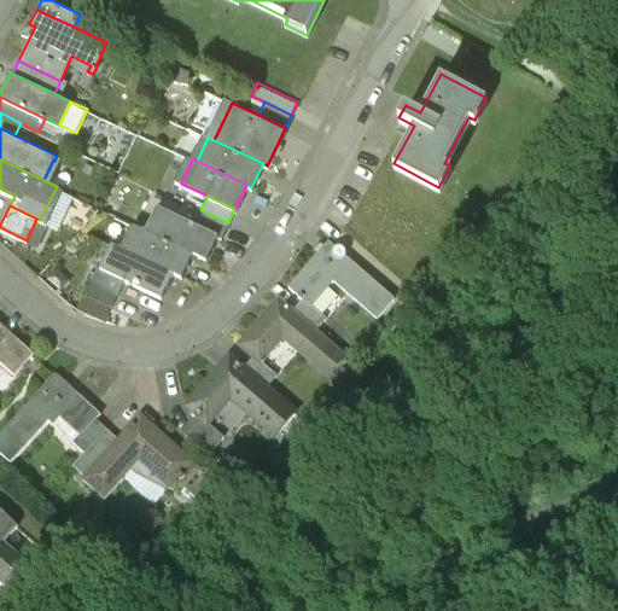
[(196,222),(164,208),(152,232),(192,251),(205,257),(217,233),(196,222)]
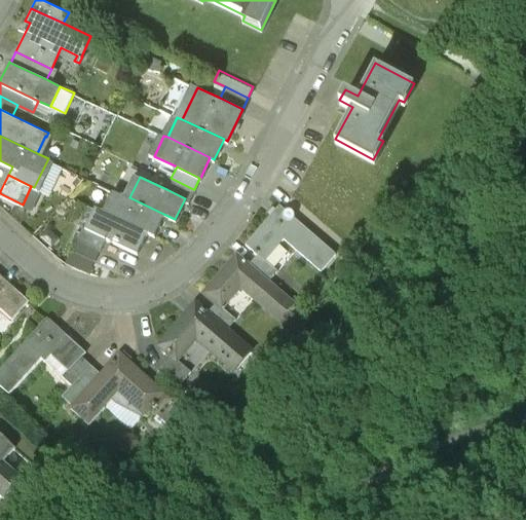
[(193,189),(172,179),(166,189),(185,198),(188,199),(193,189)]
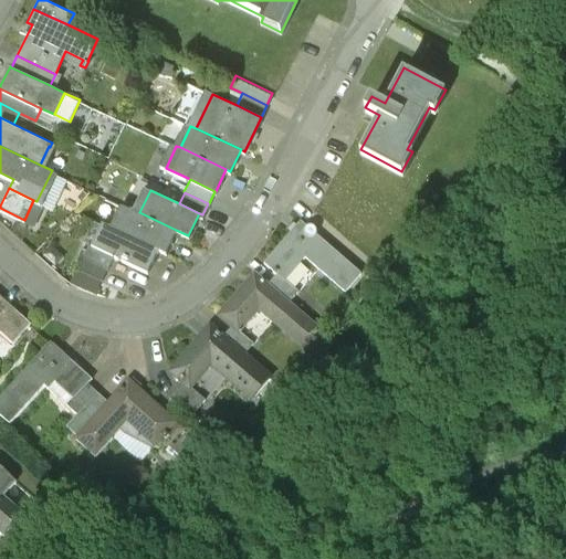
[(139,212),(126,207),(116,228),(157,248),(166,252),(176,230),(139,212)]
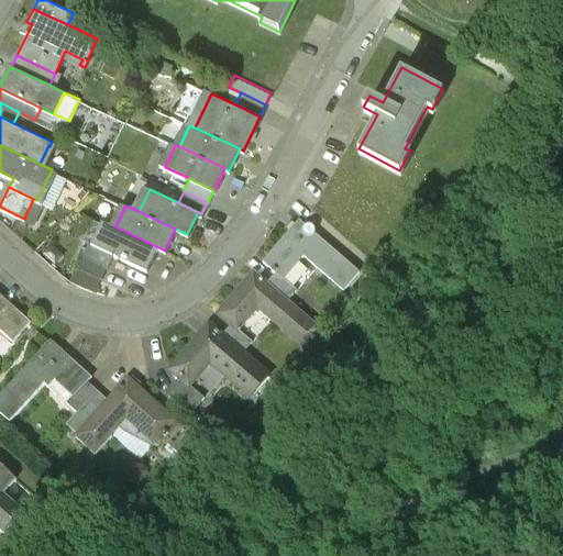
[(299,217),(264,257),(276,268),(284,275),(300,255),(304,251),(343,286),(357,268),(313,229),(315,225),(313,223),(309,221),(307,221),(306,222),(299,217)]
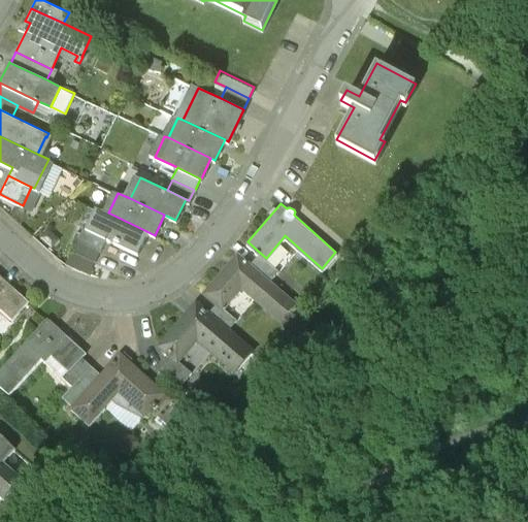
[(108,213),(101,209),(91,230),(105,237),(137,252),(146,231),(108,213)]
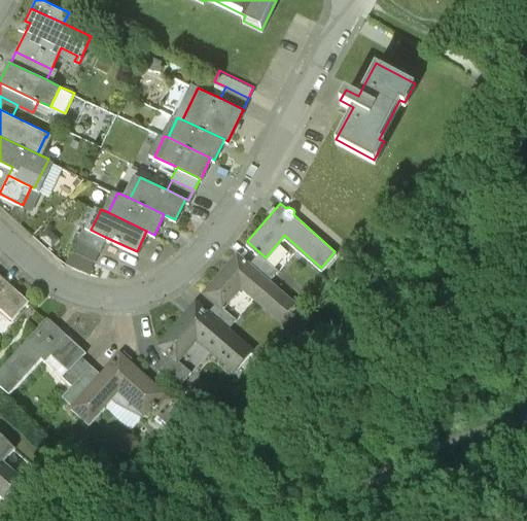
[(91,230),(82,226),(77,237),(100,248),(105,237),(91,230)]
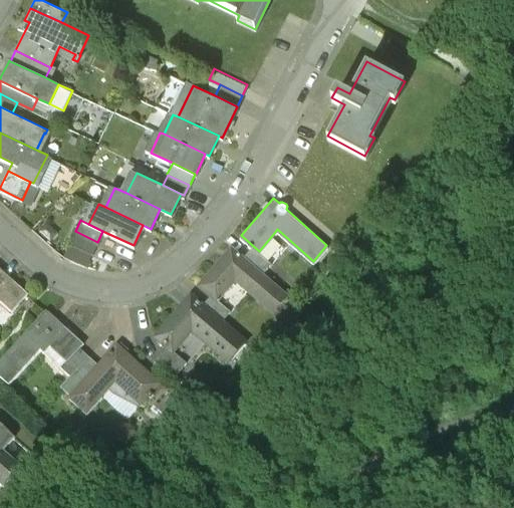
[(97,242),(75,231),(70,242),(92,253),(97,242)]
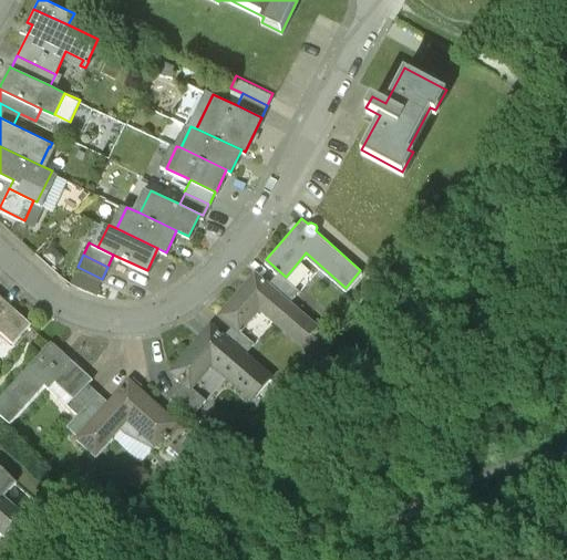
[(286,277),(278,270),(269,281),(289,299),(299,288),(286,277)]
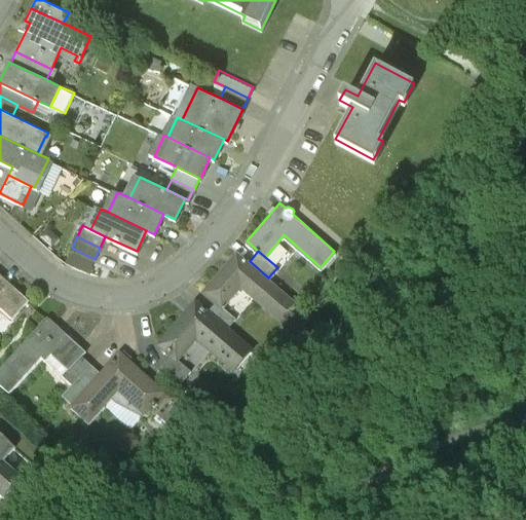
[(238,252),(204,290),(217,300),(222,304),(241,282),(279,314),(293,299),(268,277),(250,261),(238,252)]
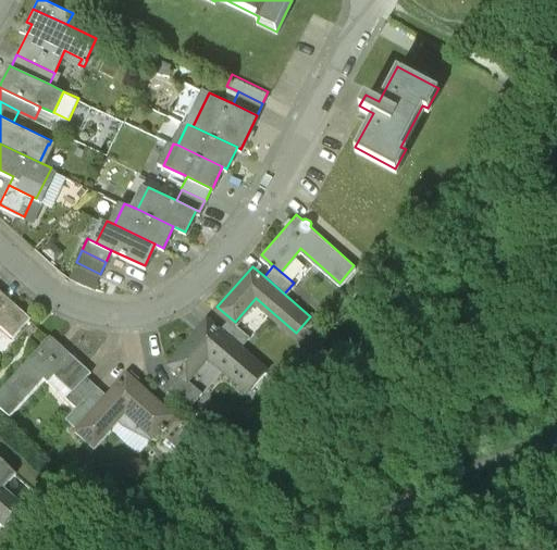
[(31,316),(0,289),(0,324),(13,336),(31,316)]
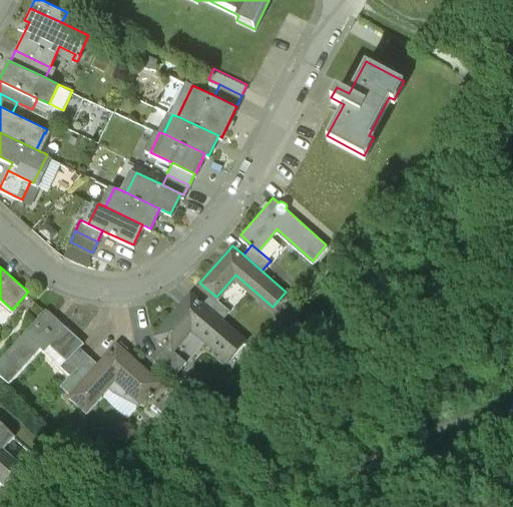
[(190,292),(154,334),(166,344),(167,344),(172,349),(173,348),(191,327),(194,330),(197,326),(231,356),(245,339),(221,319),(203,303),(190,292)]
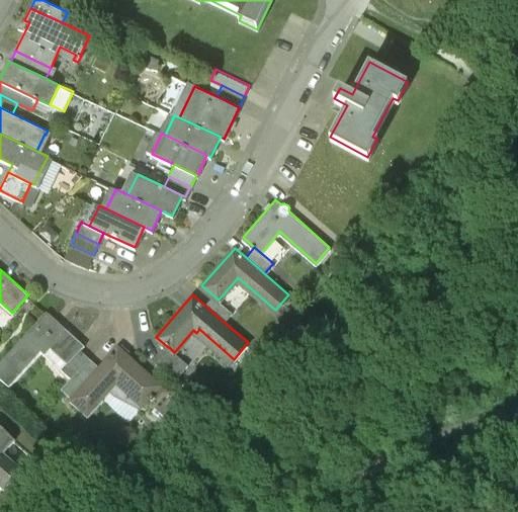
[(219,300),(213,295),(205,306),(224,322),(232,312),(219,300)]
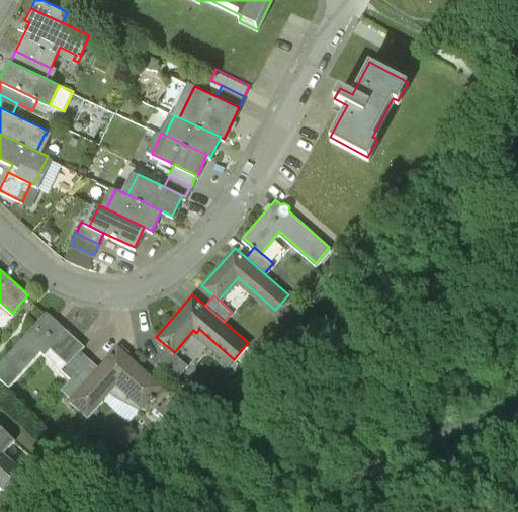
[(84,345),(46,311),(0,362),(0,375),(9,385),(40,349),(45,353),(51,346),(69,362),(79,350),(84,345)]
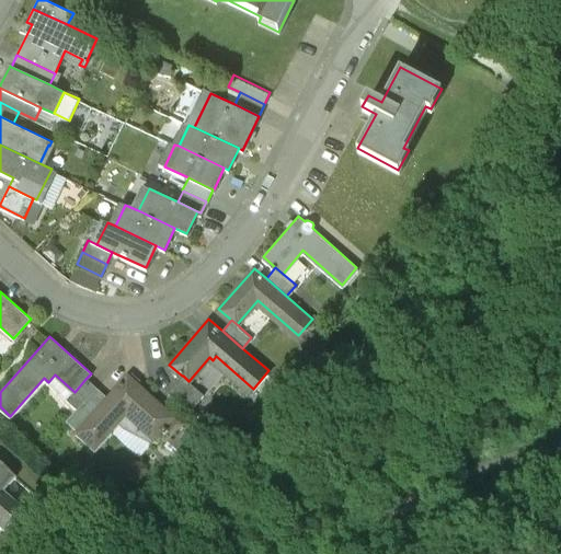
[(174,416),(127,373),(107,396),(77,429),(76,431),(94,449),(126,414),(135,422),(139,416),(158,434),(162,429),(163,431),(165,429),(164,427),(174,416)]
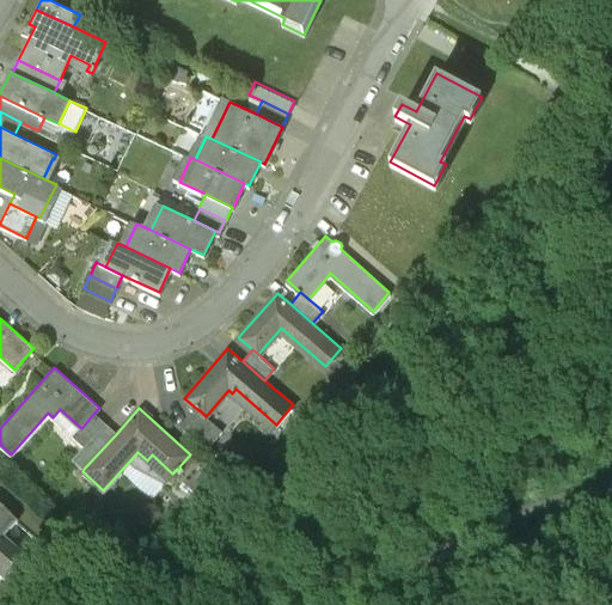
[(206,416),(200,410),(199,410),(183,428),(206,447),(222,429),(207,415),(206,416)]
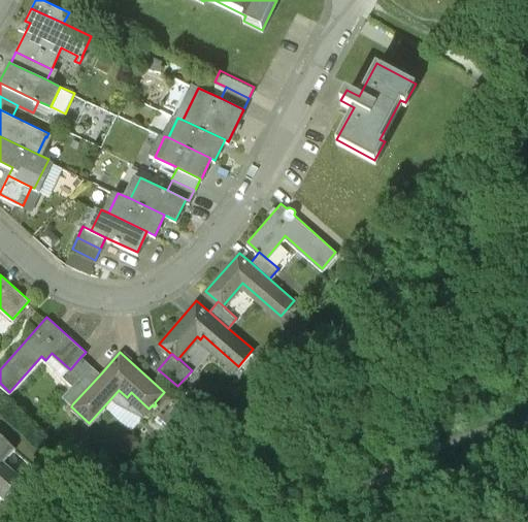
[(70,369),(64,376),(73,384),(90,365),(80,357),(70,369)]
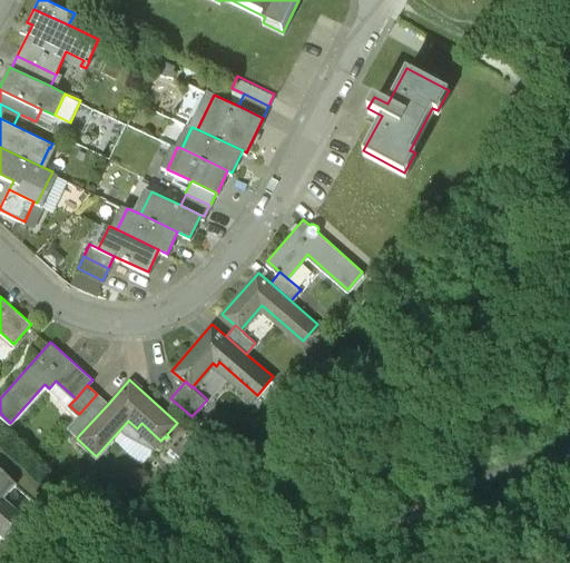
[(79,414),(68,427),(78,436),(109,403),(98,393),(97,394),(79,414)]
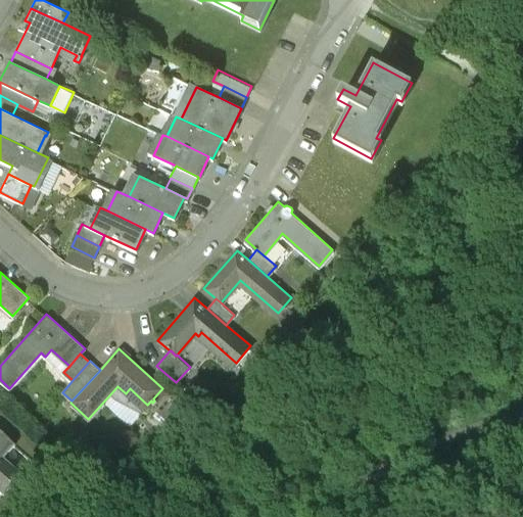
[(0,485),(5,490),(21,472),(3,456),(14,442),(0,429),(0,485)]
